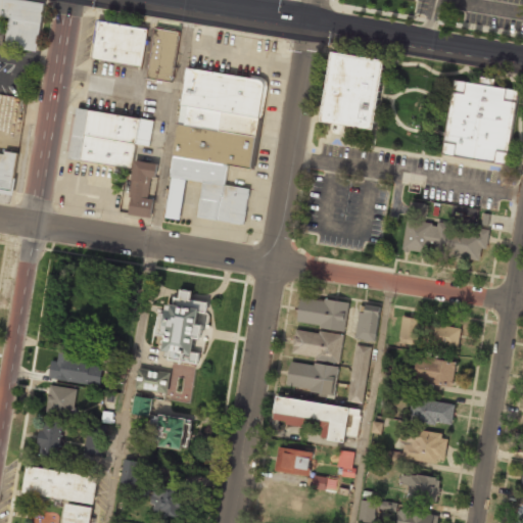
[(0,0),(0,15),(8,17),(5,47),(38,51),(44,1),(33,0),(0,0)]
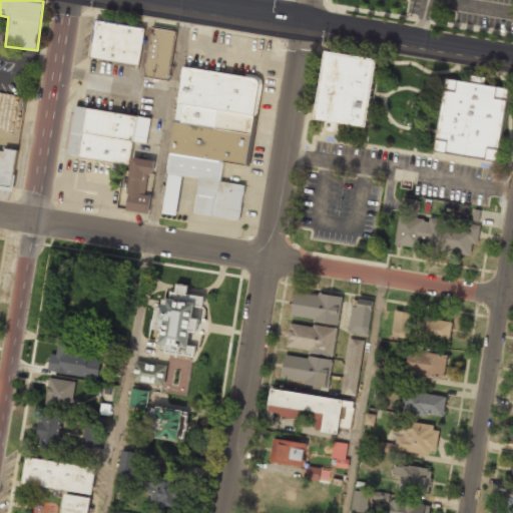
[(138,65),(144,28),(95,20),(89,57),(138,65)]
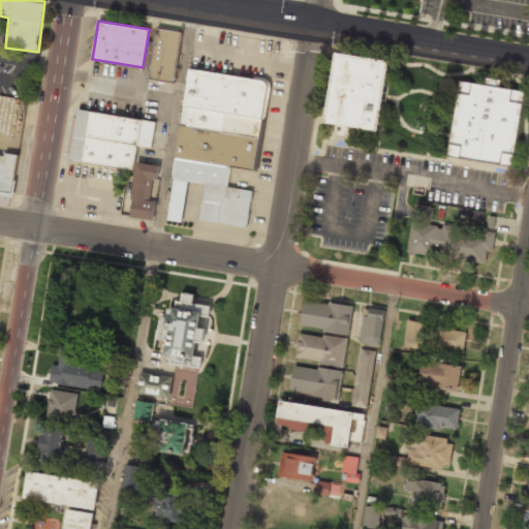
[(156,28),(148,79),(173,83),(181,32),(156,28)]
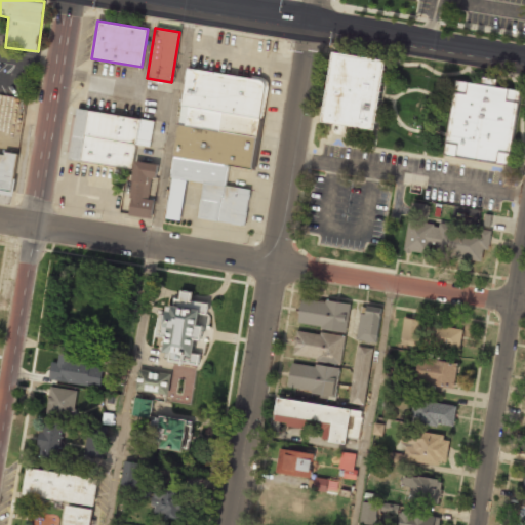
[(332,52),(322,122),(373,130),(385,61),(332,52)]
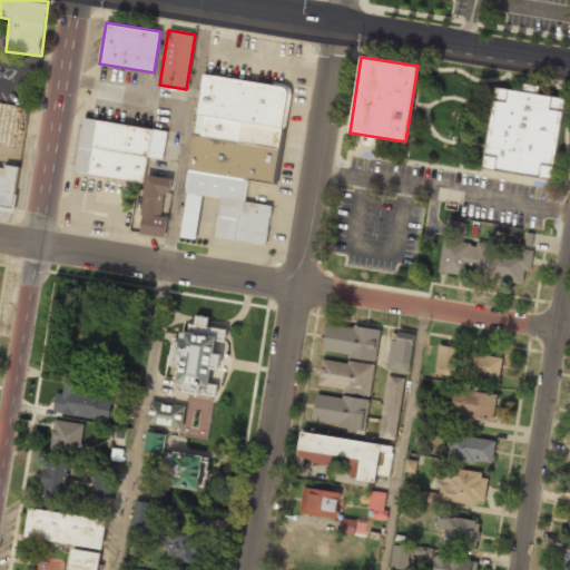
[(493,87),(481,167),(551,178),(564,98),(493,87)]
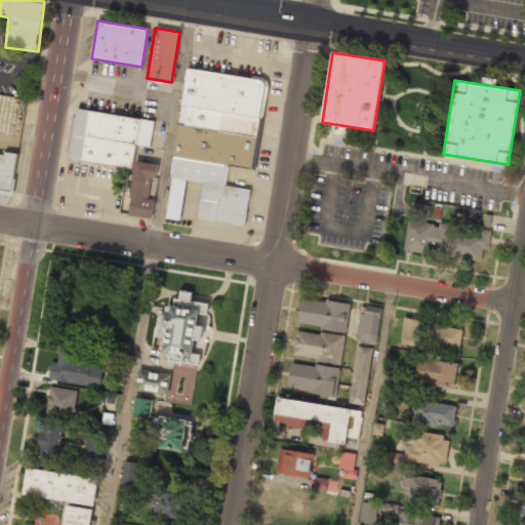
[(154,119),(76,110),(70,160),(133,168),(136,145),(151,147),(154,119)]
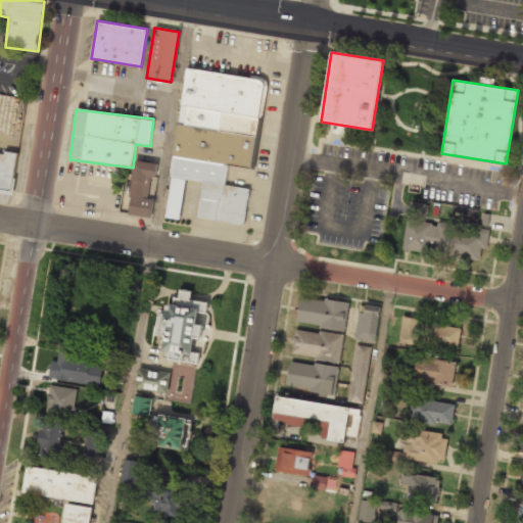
[(174,155),(172,155),(177,124),(255,137),(250,169),(228,164),(174,155)]
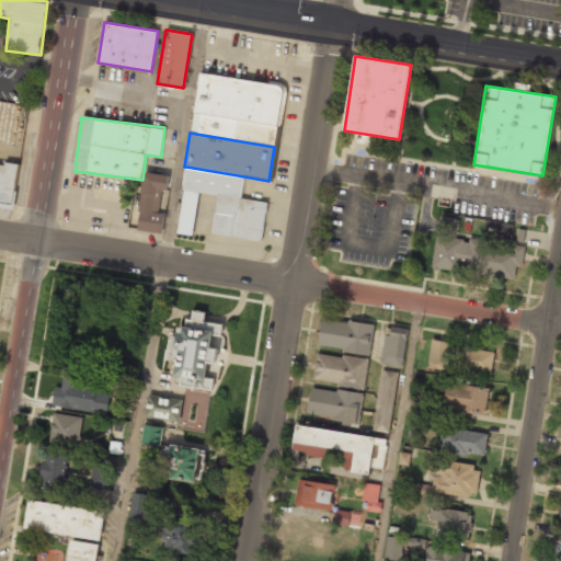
[(0,164),(0,202),(11,204),(16,164),(4,162),(3,165),(0,164)]
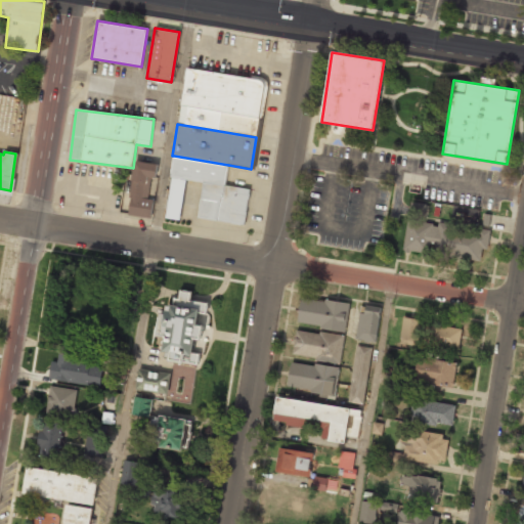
[(224,186),(228,165),(174,156),(170,177),(203,182),(224,186)]
